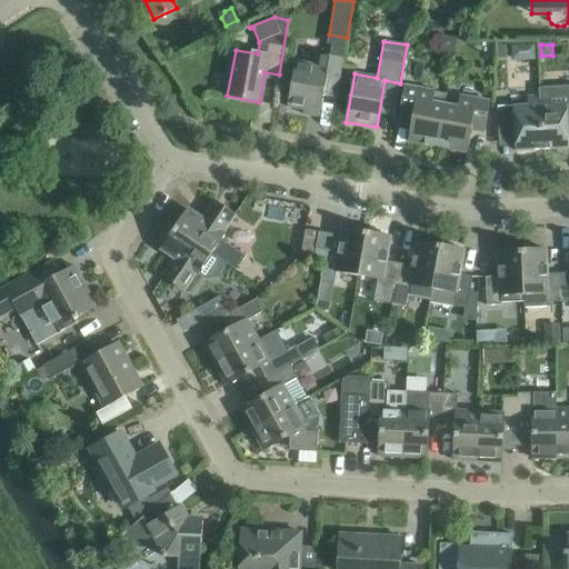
[(533,48),(513,48),(513,61),(533,61),(533,48)]
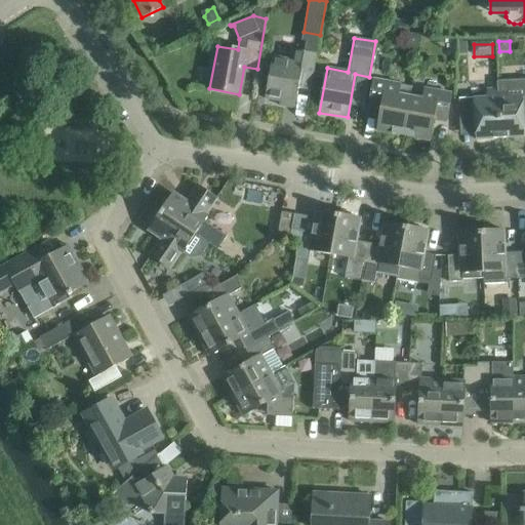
[(468,45),(459,45),(459,57),(468,57),(468,45)]
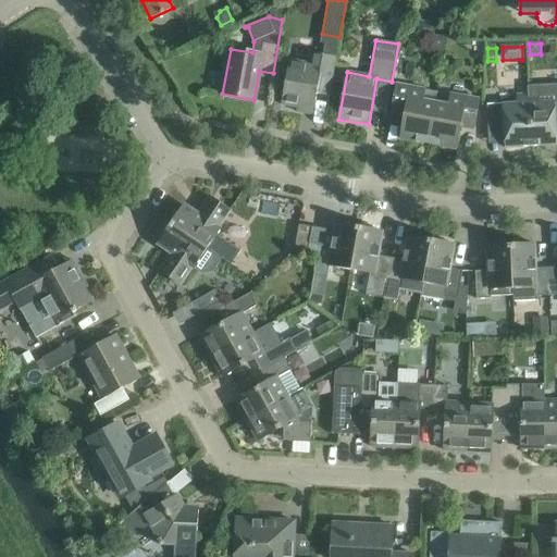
[(329,96),(336,57),(308,52),(306,63),(288,61),(281,104),(297,108),(296,112),(302,113),(304,109),(313,110),(317,94),(329,96)]
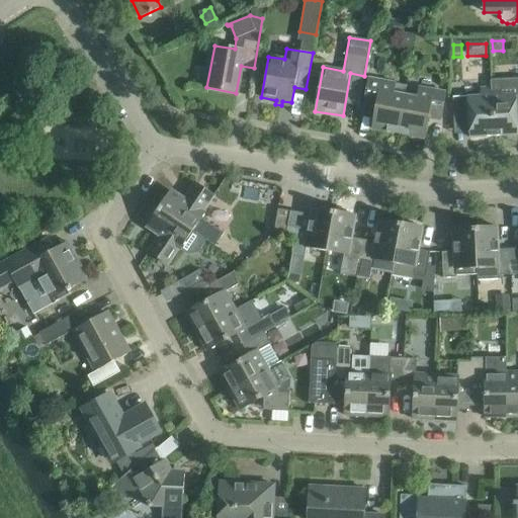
[(371,130),(398,134),(405,96),(393,94),(394,84),(368,79),(363,106),(375,108),(371,130)]
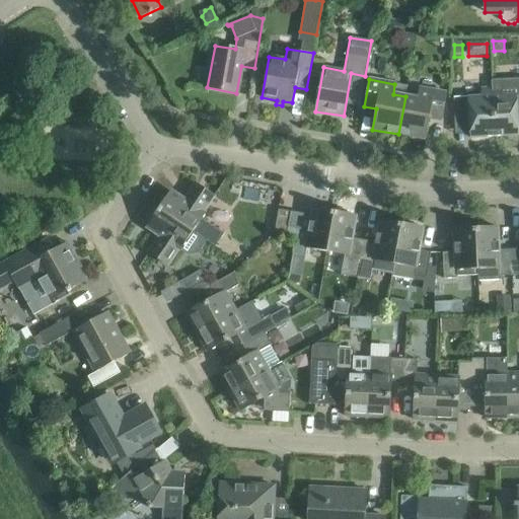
[(518,79),(492,81),(492,88),(494,137),(518,136),(518,130),(518,129),(518,79)]
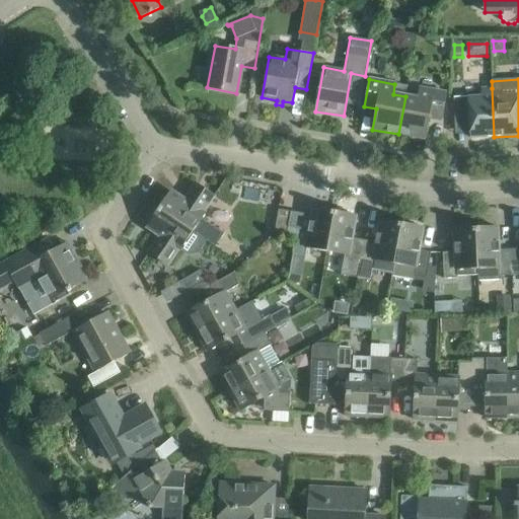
[(405,96),(398,134),(424,139),(428,118),(440,121),(445,93),(420,88),(418,98),(405,96)]
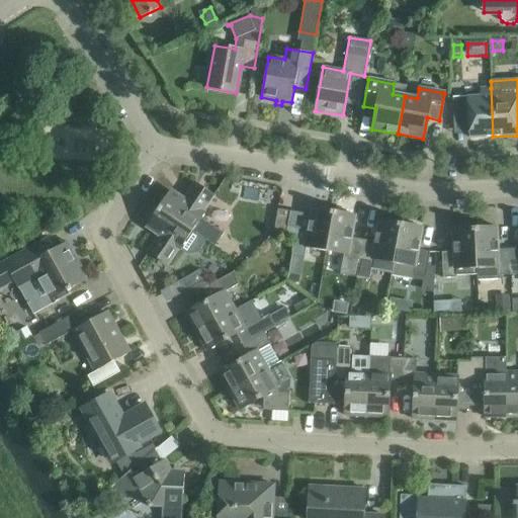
[(468,138),(493,137),(491,88),(480,89),(481,96),(452,98),(453,126),(465,125),(465,130),(468,133),(468,138)]
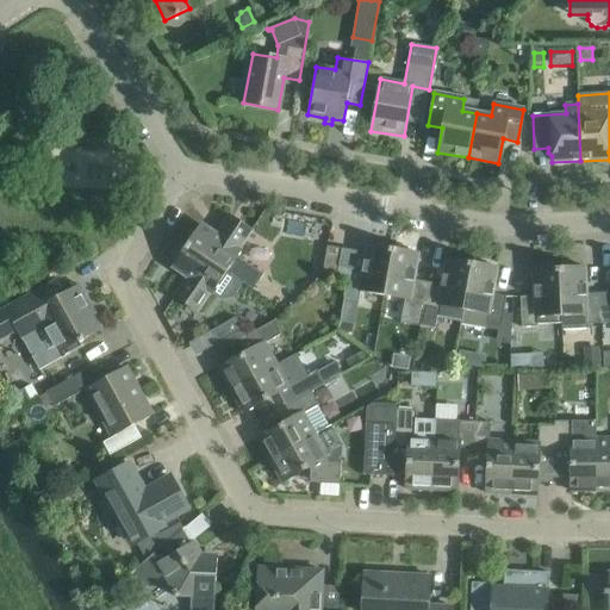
[(186,246),(225,273),(253,291),(263,275),(242,261),(241,251),(238,250),(251,230),(229,216),(216,235),(200,224),(186,246)]
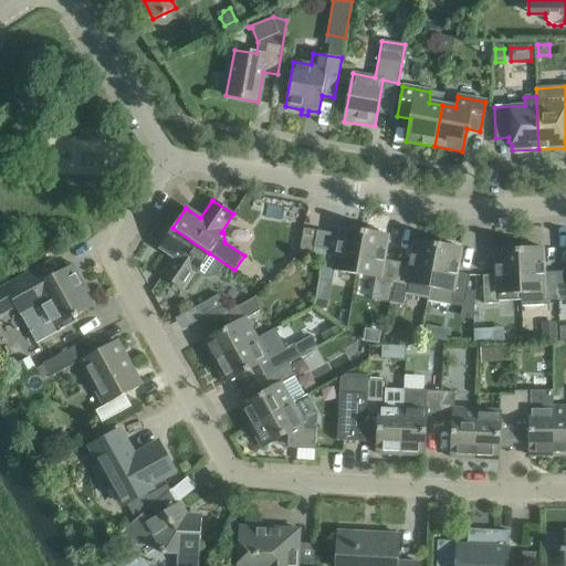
[(316,231),(312,258),(322,259),(318,278),(333,280),(334,271),(356,274),(364,231),(341,227),(339,236),(316,231)]
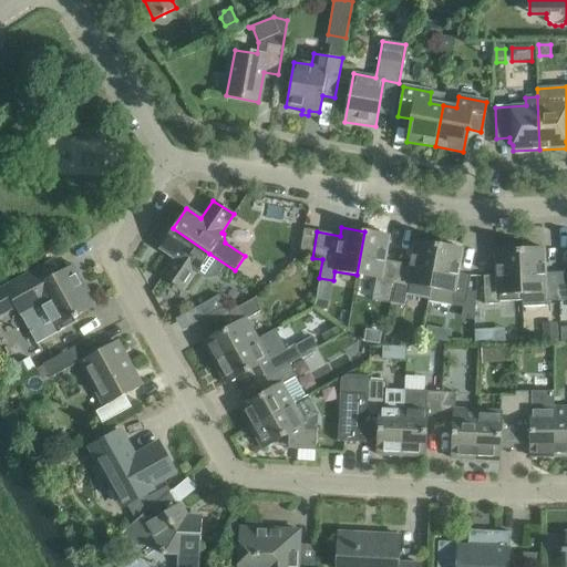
[(209,254),(173,228),(160,248),(174,258),(162,277),(183,290),(195,272),(196,274),(209,254)]
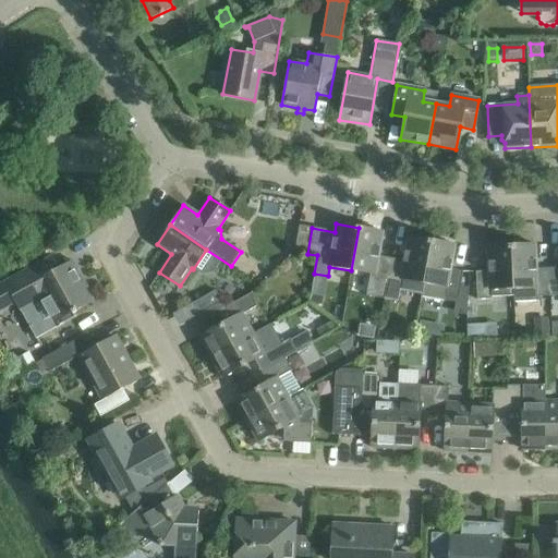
[(294,252),(307,254),(312,228),(299,226),(294,252)]
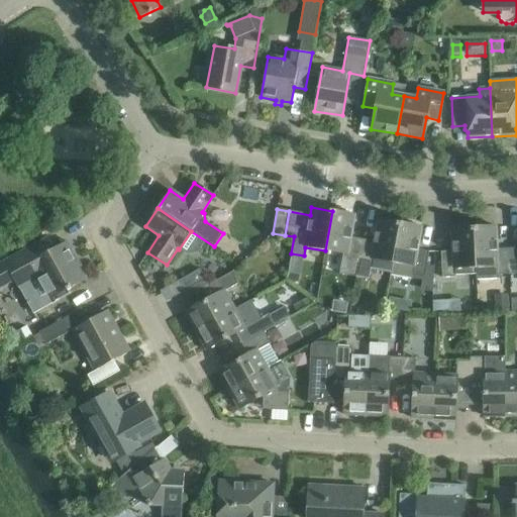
[(342,275),(355,277),(362,239),(349,237),(354,215),(332,211),(325,250),(345,254),(342,275)]
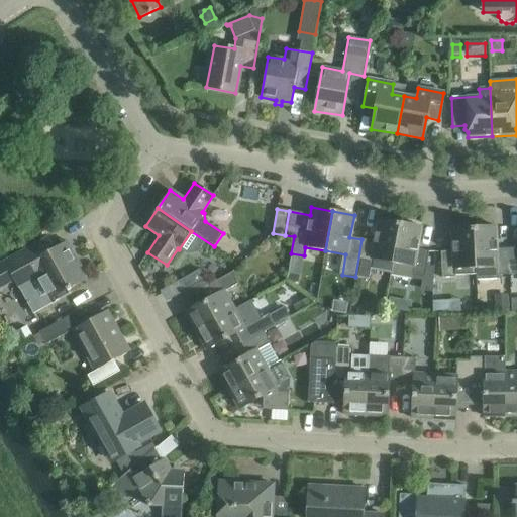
[(355,277),(368,279),(370,269),(391,273),(399,223),(378,219),(374,241),(362,239),(355,277)]
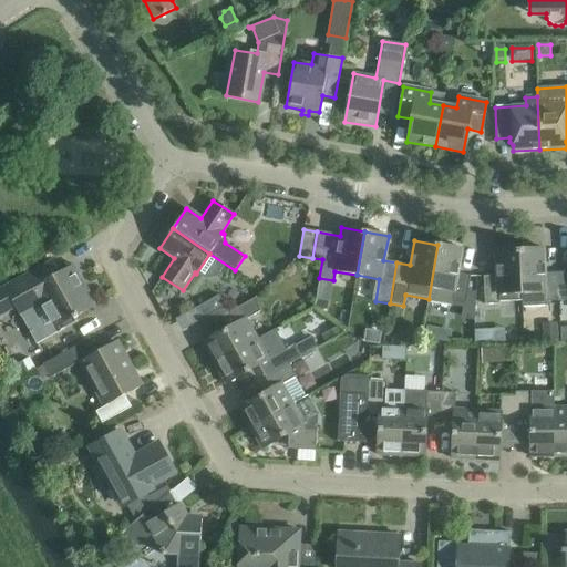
[(462,248),(437,245),(429,299),(428,302),(450,306),(451,301),(465,303),(467,289),(470,276),(457,274),(462,248)]
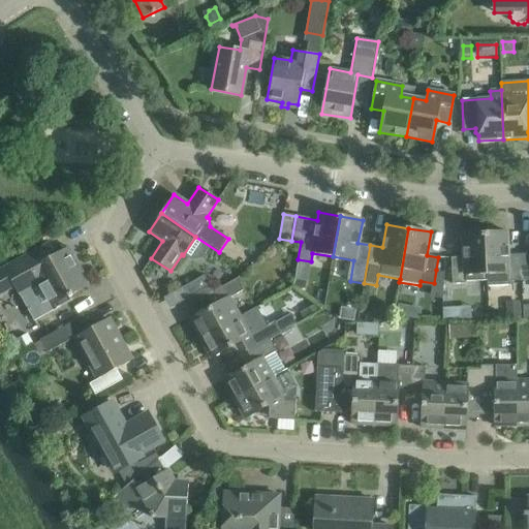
[(509,282),(521,281),(520,254),(507,255),(506,231),(485,232),(487,281),(487,286),(509,285),(509,282)]
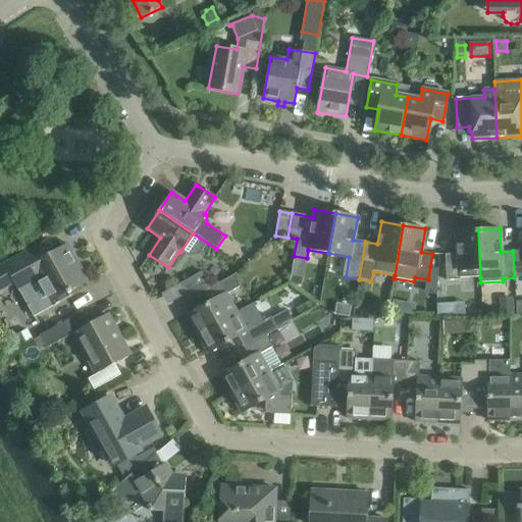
[(480,277),(478,229),(456,230),(457,254),(445,255),(446,280),(460,279),(459,277),(480,277)]
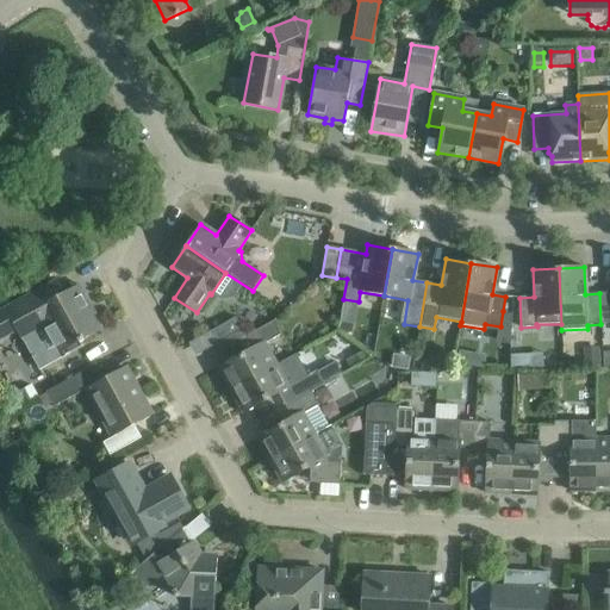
[(95,315),(80,286),(63,294),(56,280),(5,309),(0,311),(0,340),(17,331),(39,371),(82,347),(80,341),(100,330),(92,316),(95,315)]
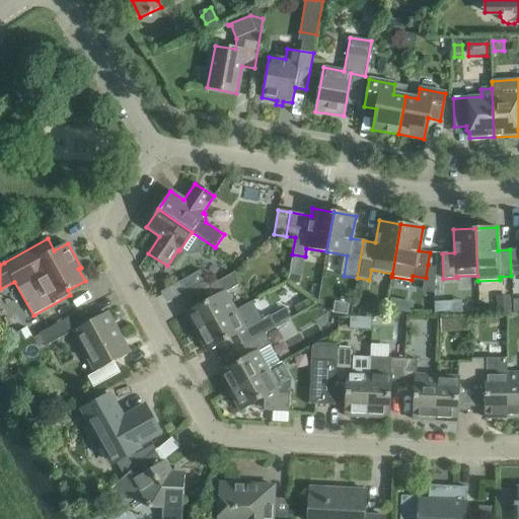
[(518,248),(510,249),(511,276),(518,275),(518,248)]
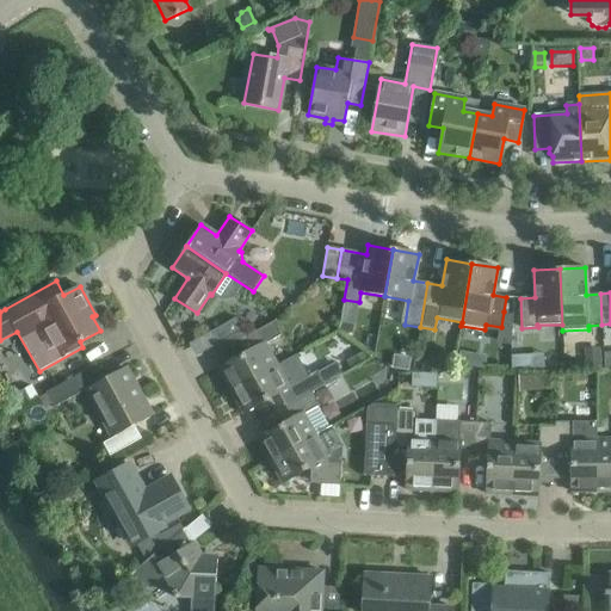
[(501,327),(499,341),(511,344),(513,313),(504,312),(501,327)]
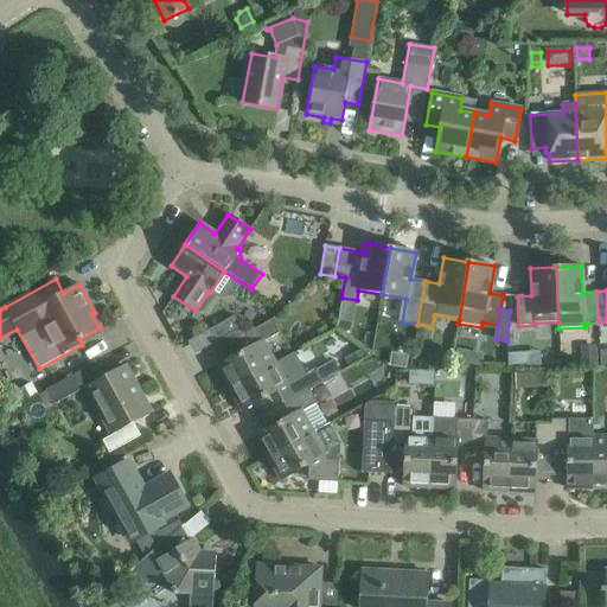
[(210,330),(217,342),(241,328),(235,317),(210,330)]
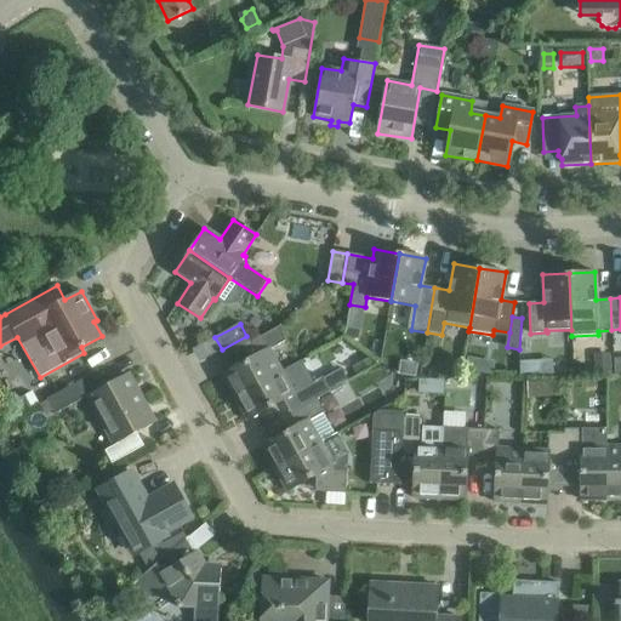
[(222,375),(234,398),(281,371),(269,349),(285,341),(278,328),(250,342),(257,355),(222,375)]
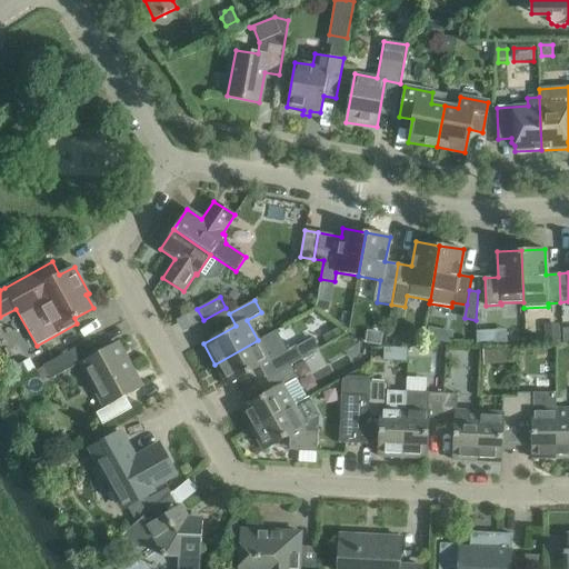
[(427,339),(439,341),(441,329),(429,327),(427,339)]
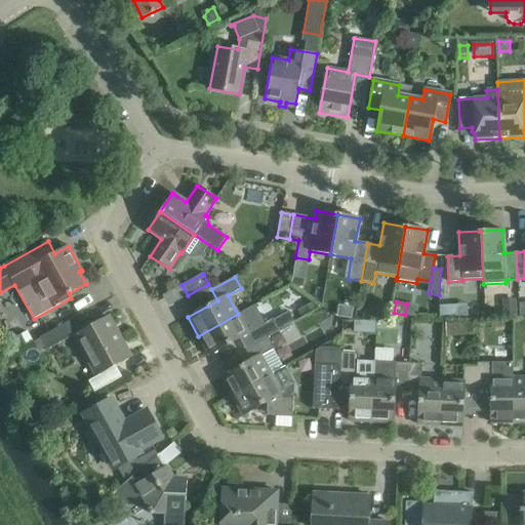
[(339,303),(337,314),(352,316),(354,305),(339,303)]
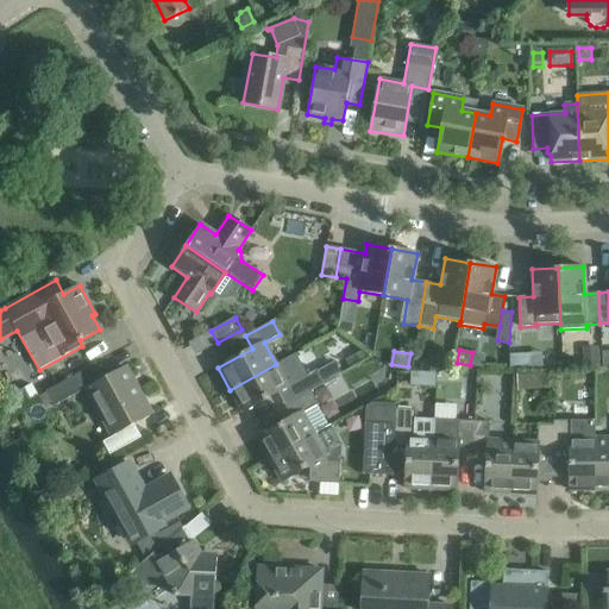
[(521,351),(510,351),(512,365),(522,365),(521,351)]
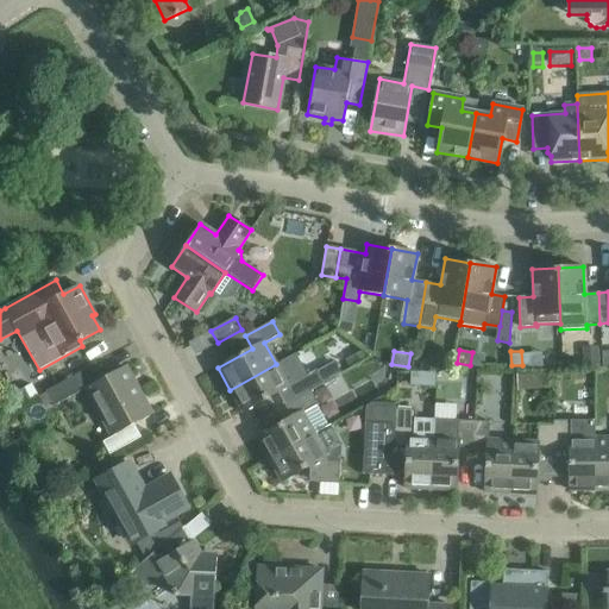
[(276,364),(230,390),(243,413),(277,393),(284,406),(311,390),(341,374),(334,362),(316,371),(315,370),(301,378),(289,357),(276,364)]
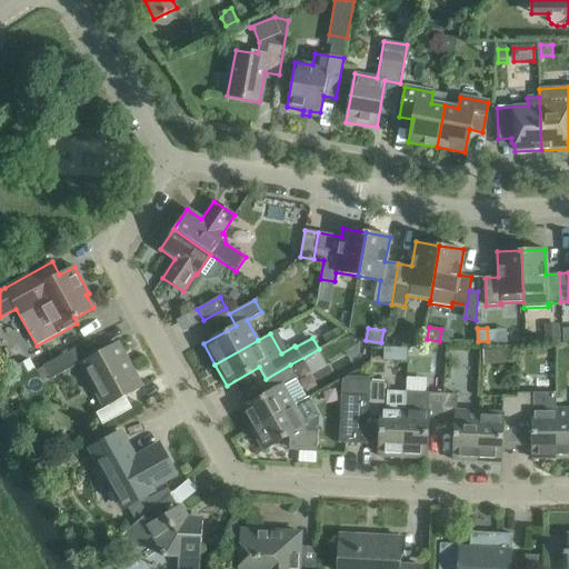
[(106,407),(140,388),(116,343),(81,362),(106,407)]
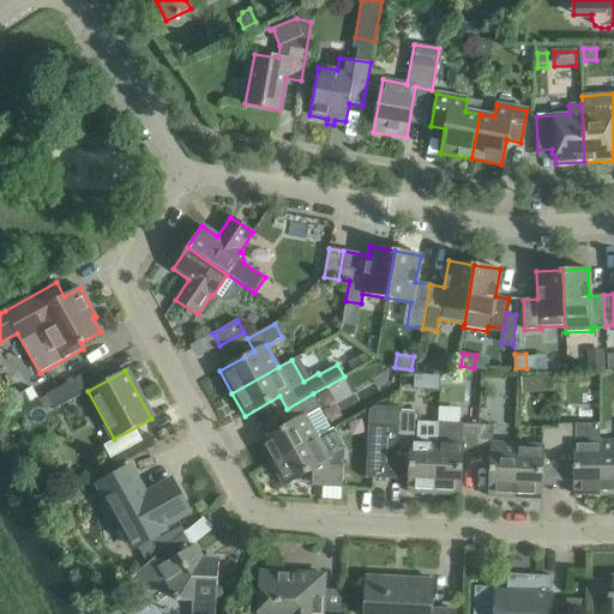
[(553,373),(522,374),(522,390),(554,389),(553,373)]
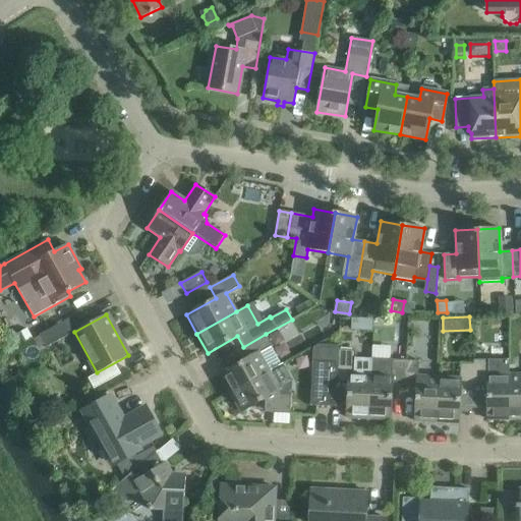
[(64,322),(39,335),(46,348),(70,334),(64,322)]
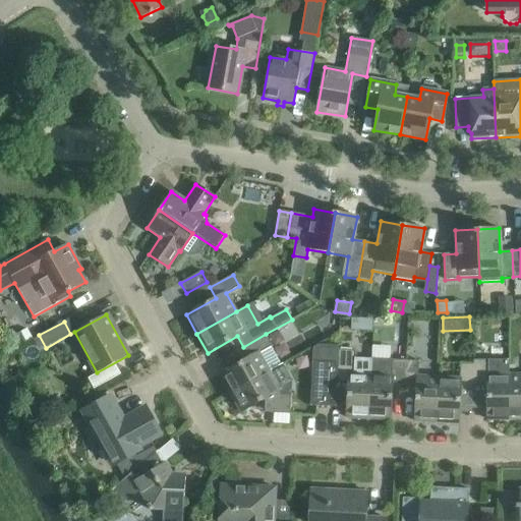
[(230,394),(270,371),(282,364),(282,363),(280,364),(271,347),(273,346),(266,334),(243,347),(249,357),(219,374),(230,394)]
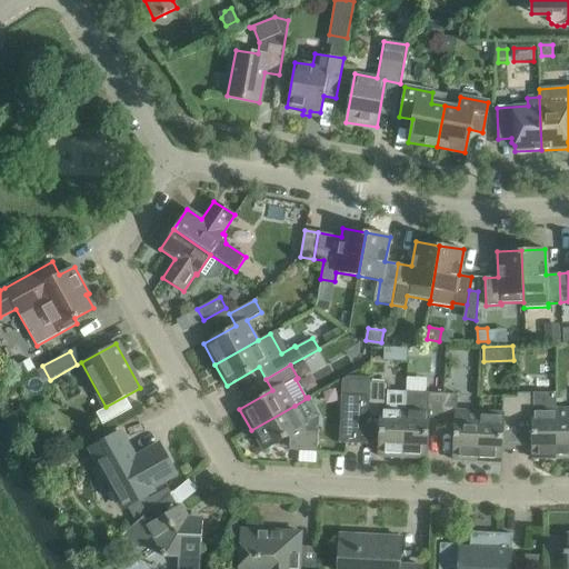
[(378,457),(402,458),(405,392),(387,391),(387,382),(368,381),(368,396),(367,418),(380,419),(378,457)]
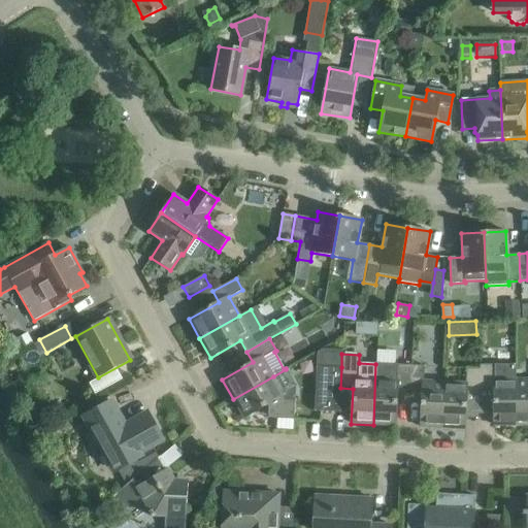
[(397,391),(409,392),(410,365),(375,364),(373,425),(395,426),(397,391)]
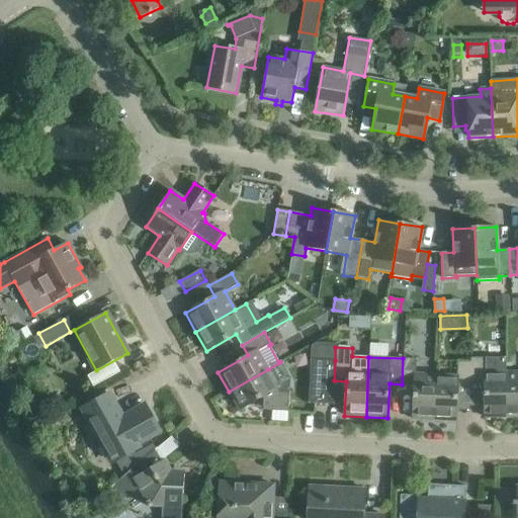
[(412,419),(434,420),(435,374),(415,373),(416,359),(403,358),(402,384),(414,385),(412,419)]
